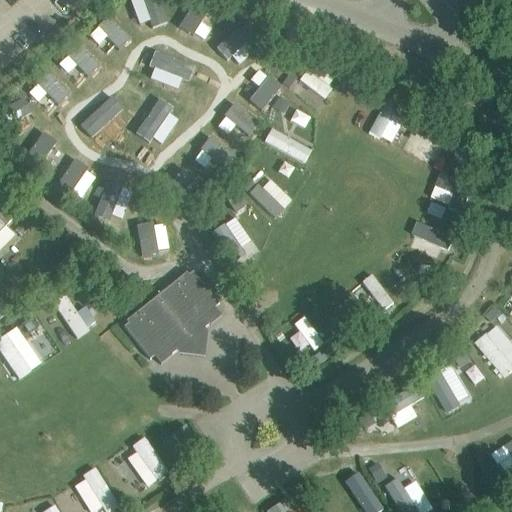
[(158,29),(152,22),(163,13),(151,0),(122,0),(117,4),(147,39),(158,29)]
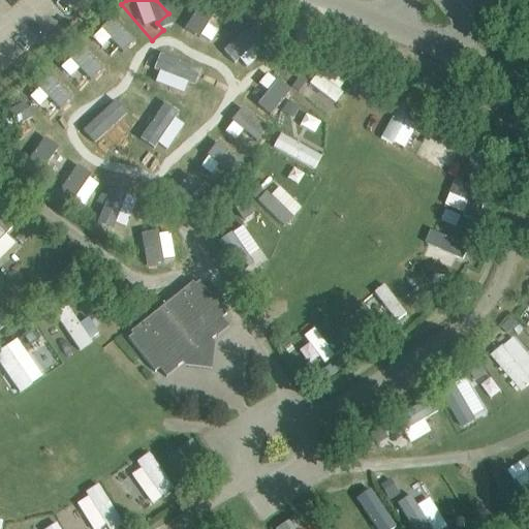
[(112,66),(137,48),(115,16),(88,35),(112,66)]
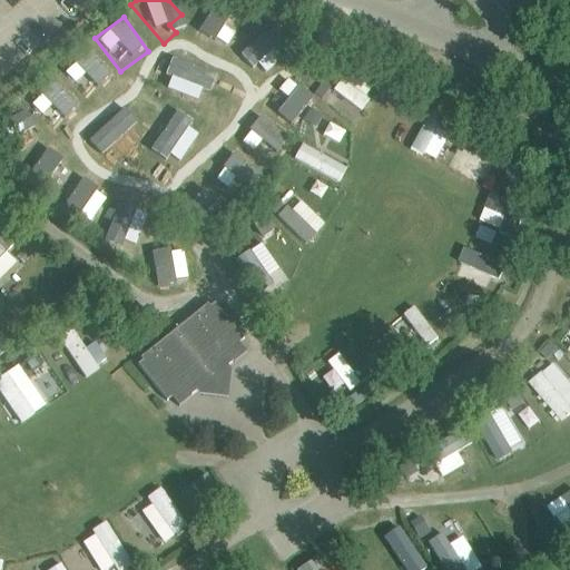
[(258,35),(248,64),(266,70),(281,28),(254,19),(249,31),(258,35)]
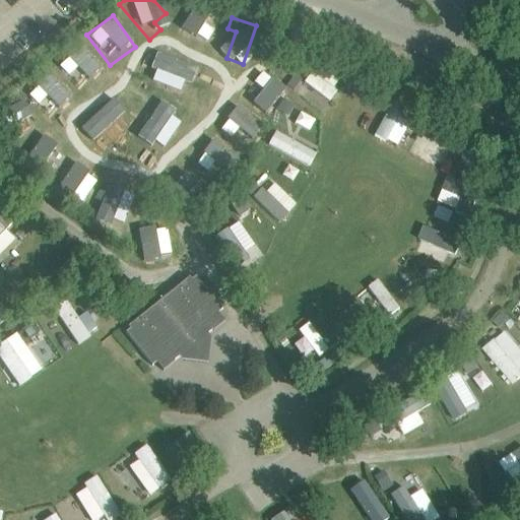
[(106,71),(82,44),(61,62),(84,89),(106,71)]
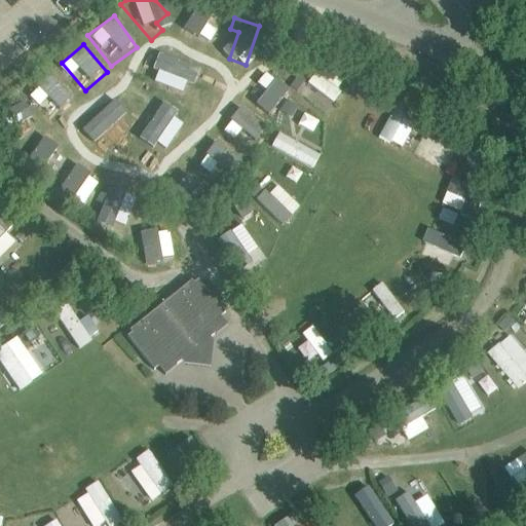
[(322,62),(305,82),(331,103),(347,81),(322,62)]
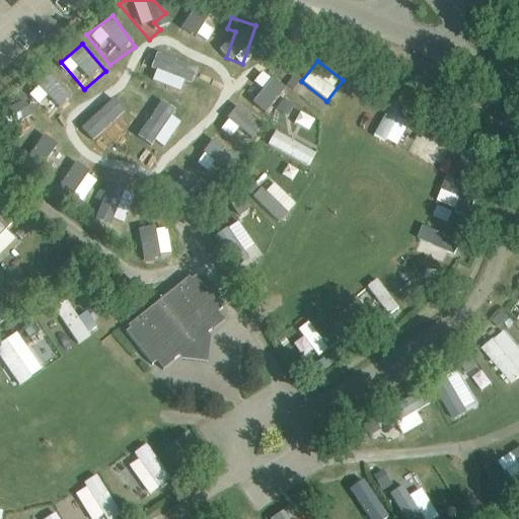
[(246,100),(253,76),(222,67),(214,91),(246,100)]
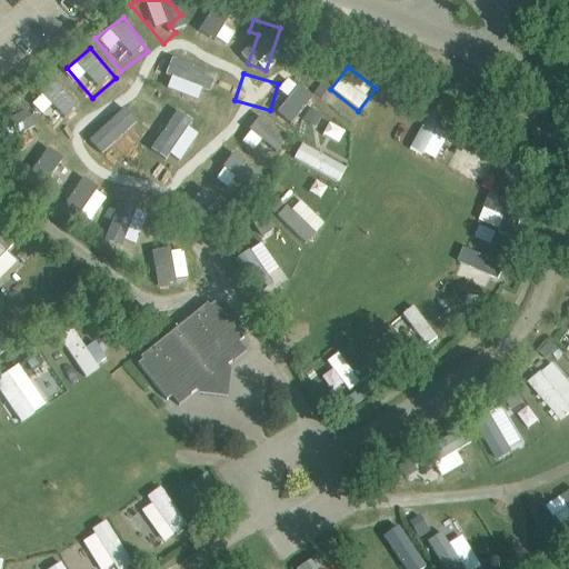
[(437,160),(456,119),(430,108),(411,149),(437,160)]
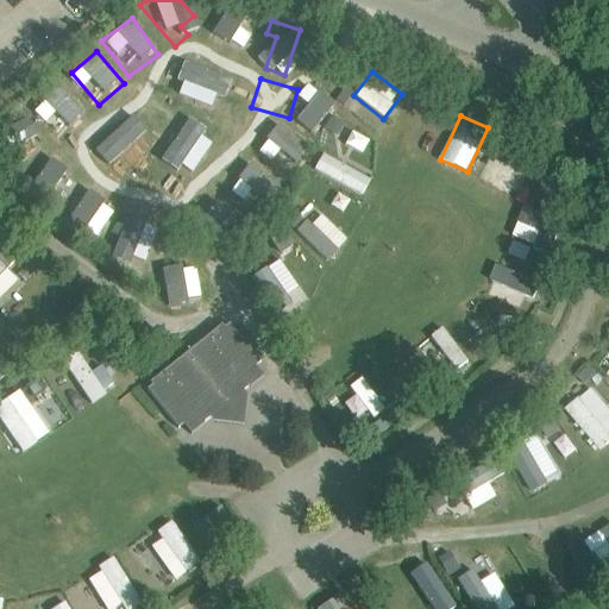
[(269,167),(274,149),(258,145),(253,158),(242,156),(233,187),(277,199),(284,171),(269,167)]
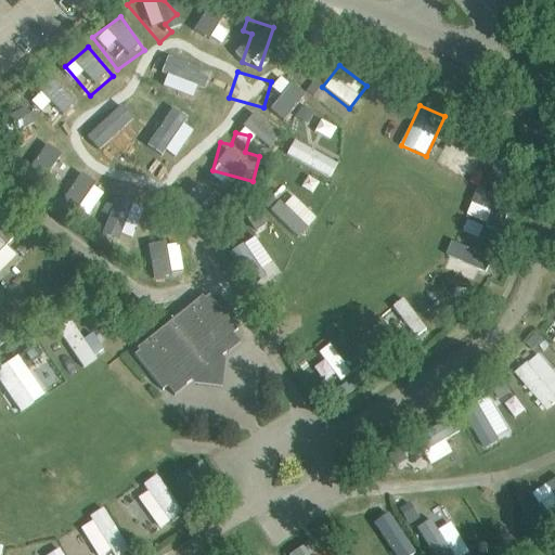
[(24,164),(43,181),(71,151),(51,133),(24,164)]
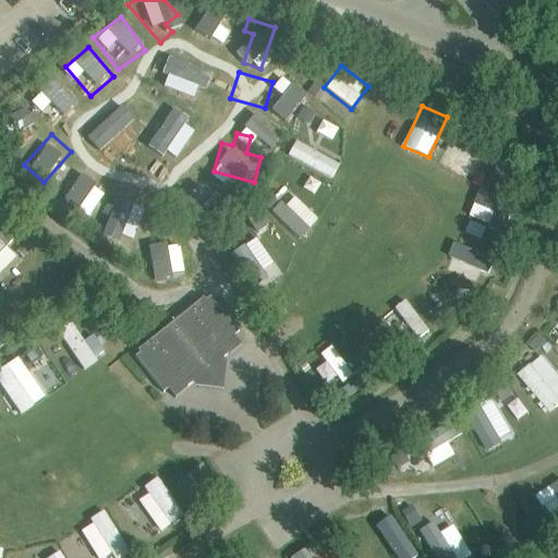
[(452,137),(438,165),(462,178),(476,150),(452,137)]
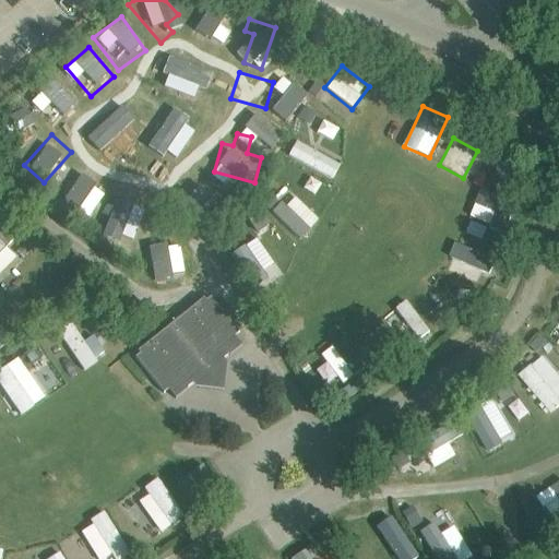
[(332,180),(340,165),(296,141),(287,156),(332,180)]
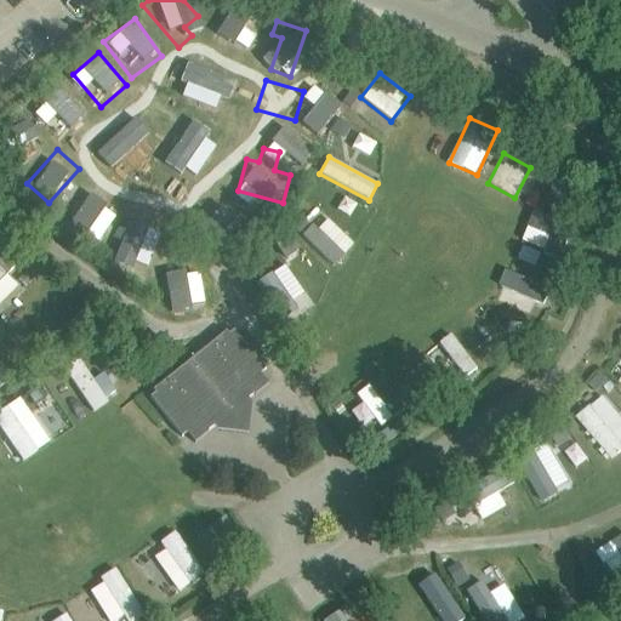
[(78,223),(102,244),(127,211),(103,192),(78,223)]
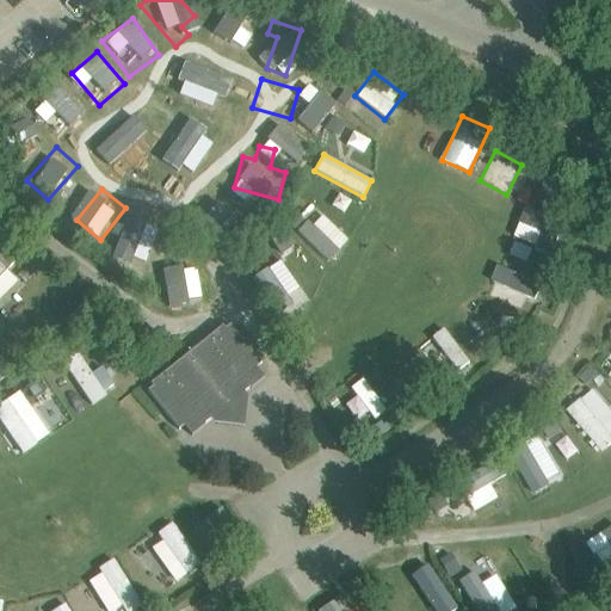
[(242,209),(246,195),(230,191),(227,205),(242,209)]
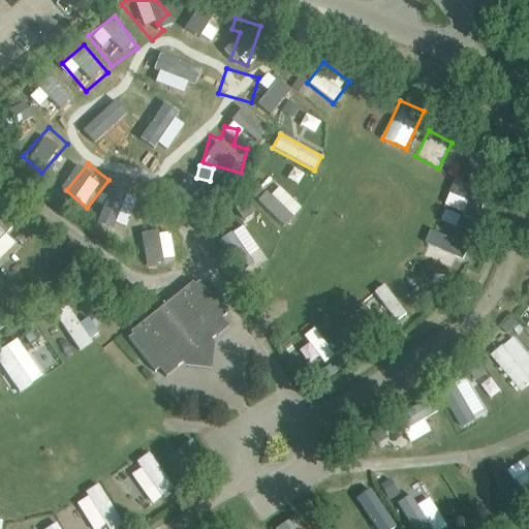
[(444,207),(477,219),(488,192),(455,179),(444,207)]
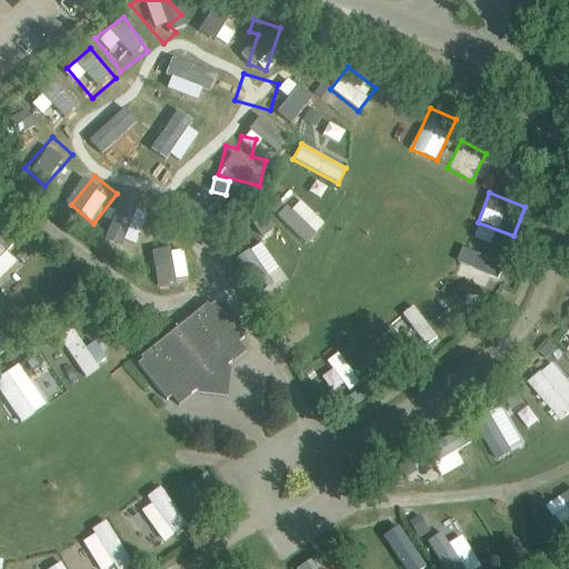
[(278,218),(306,245),(326,225),(298,198),(278,218)]
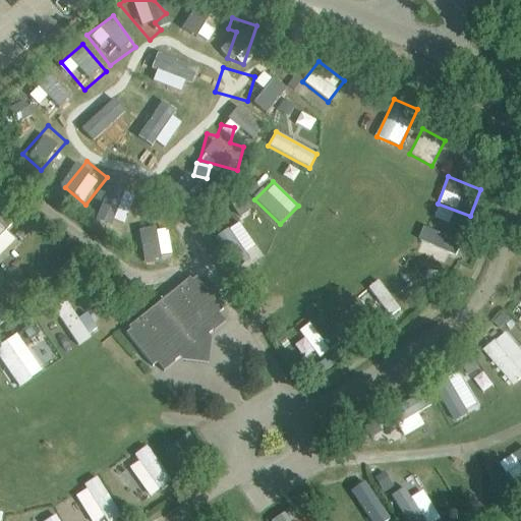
[(94,224),(114,239),(140,205),(119,189),(94,224)]
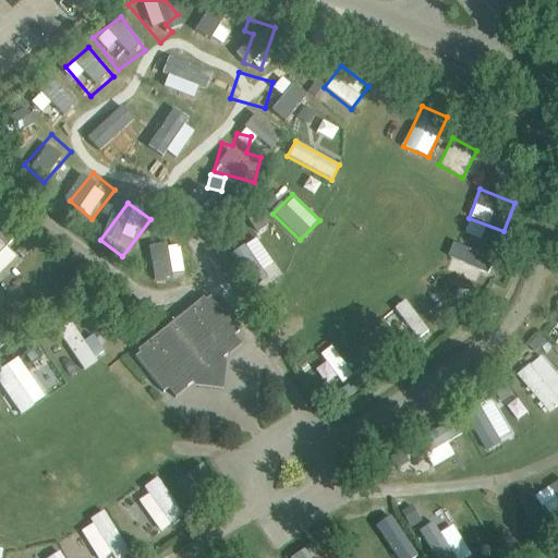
[(245,230),(234,240),(265,271),(276,262),(245,230)]
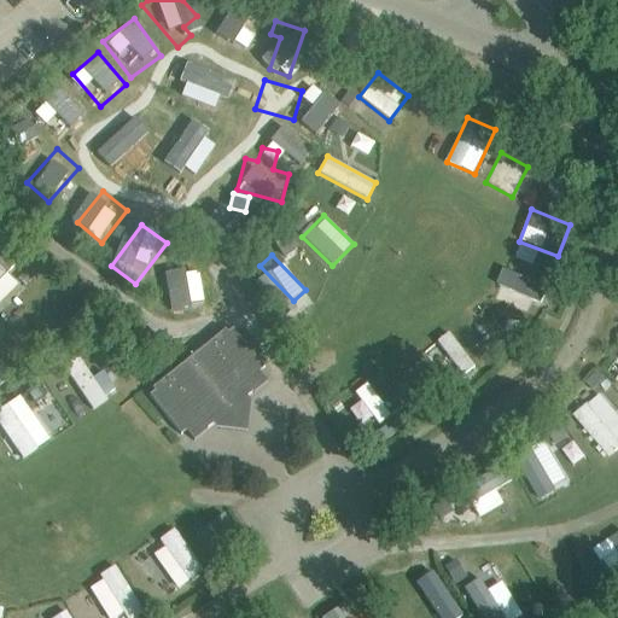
[(0,302),(18,285),(0,264),(0,302)]
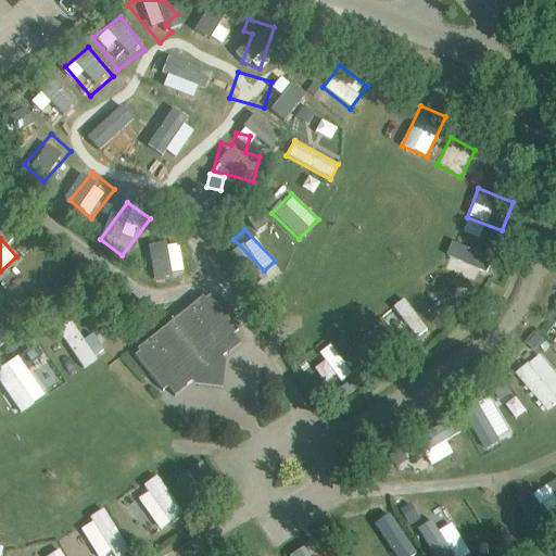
[(443,269),(483,281),(491,254),(451,242),(443,269)]
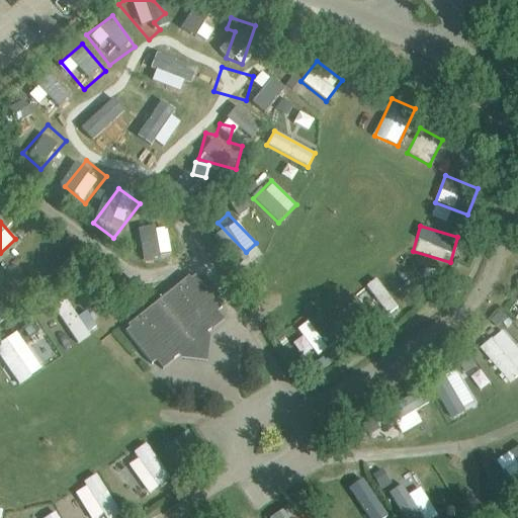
[(152,364),(156,361),(162,369),(173,360),(172,359),(178,355),(181,359),(206,363),(209,336),(206,333),(211,329),(212,329),(224,320),(218,312),(222,309),(195,276),(190,280),(188,277),(127,326),(131,329),(126,332),(152,364)]
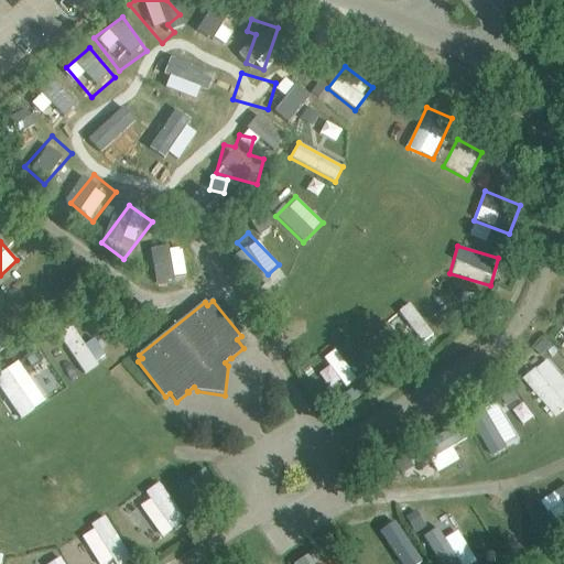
[(391,315),(411,350),(432,338),(411,303),(391,315)]
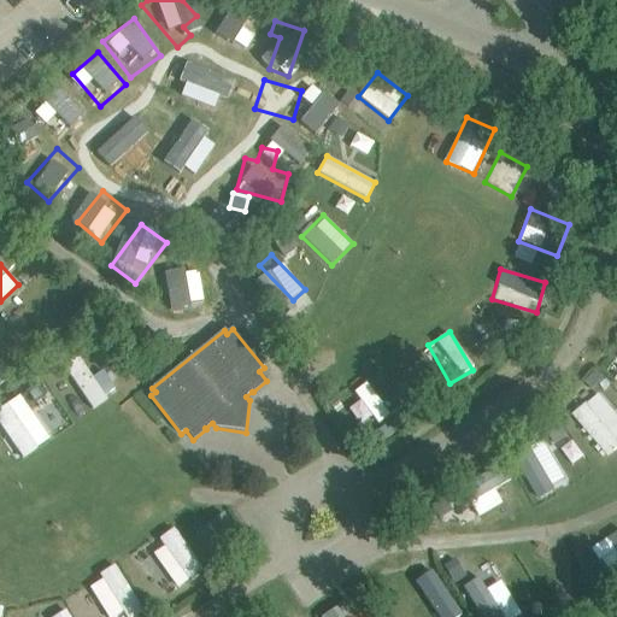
[(77,356),(63,365),(89,409),(116,393),(103,369),(90,376),(77,356)]
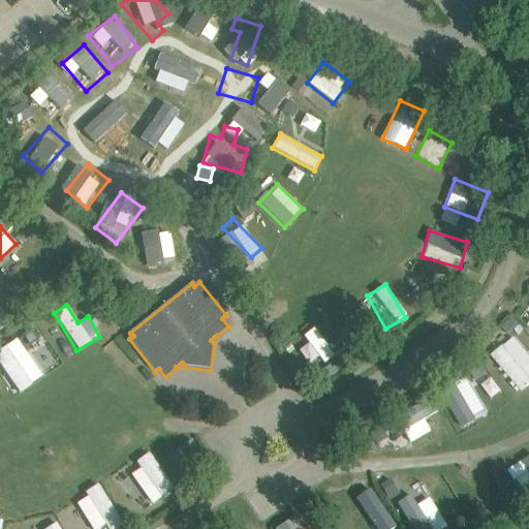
[(319,319),(302,336),(327,364),(345,346),(319,319)]
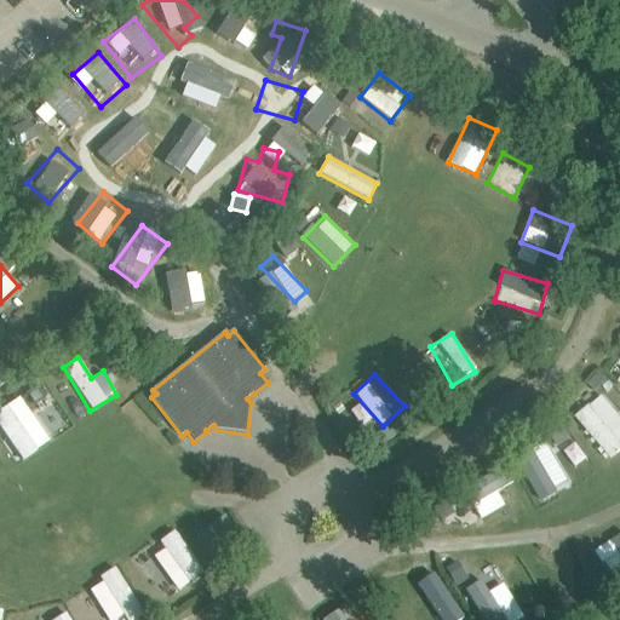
[(24,402),(35,434),(61,424),(50,394),(24,402)]
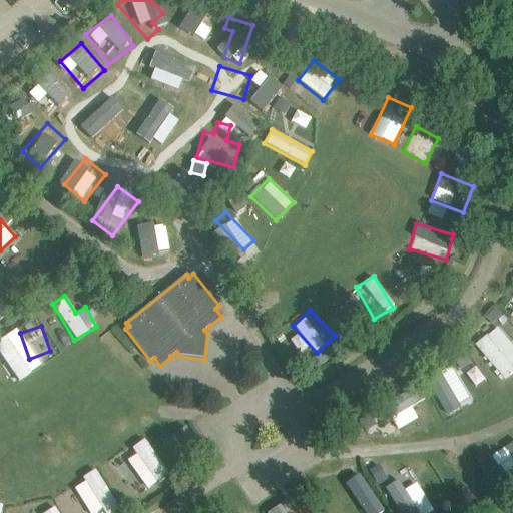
[(505,380),(512,373),(512,345),(497,327),(476,344),(505,380)]
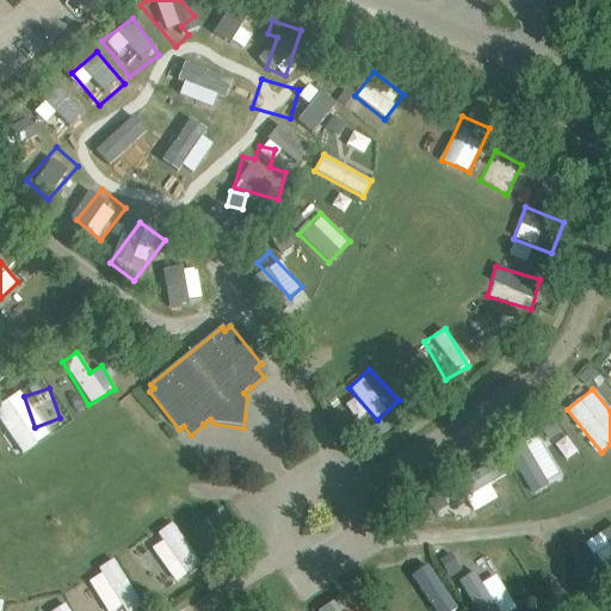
[(16,401),(0,408),(0,446),(30,432),(16,401)]
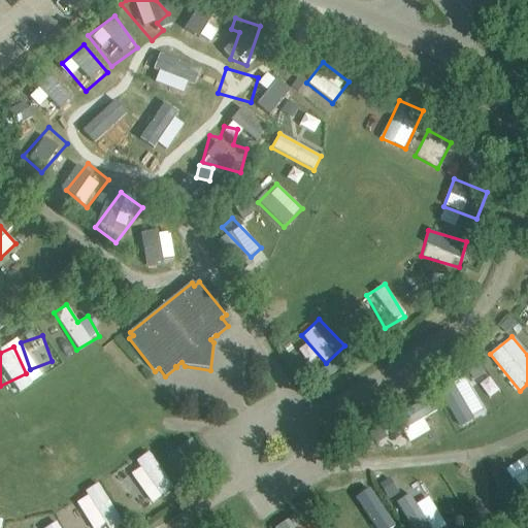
[(150,451),(134,459),(139,468),(131,473),(149,503),(172,490),(150,451)]
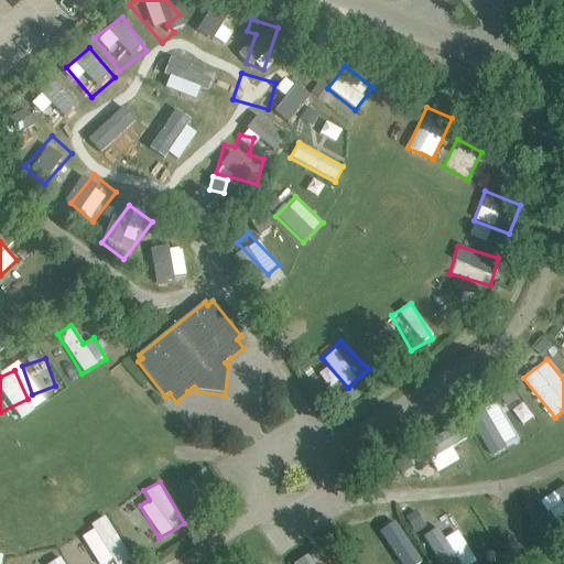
[(563,503),(550,511),(563,532),(563,487),(555,492),(563,503)]
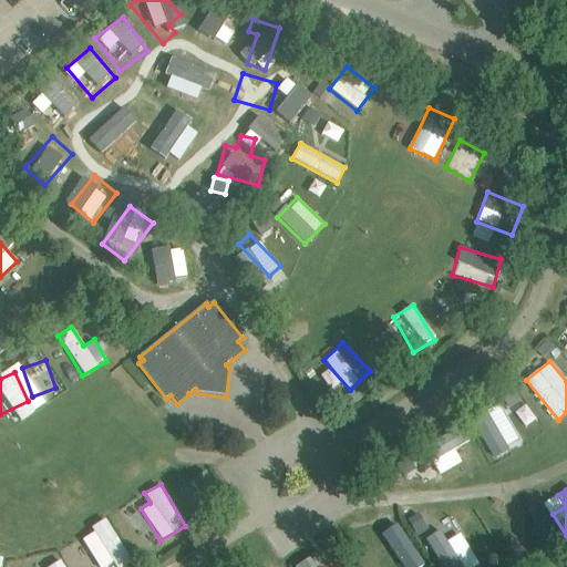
[(104,566),(113,564),(114,566),(120,566),(127,564),(107,517),(88,526),(91,533),(82,537),(95,566),(104,566)]
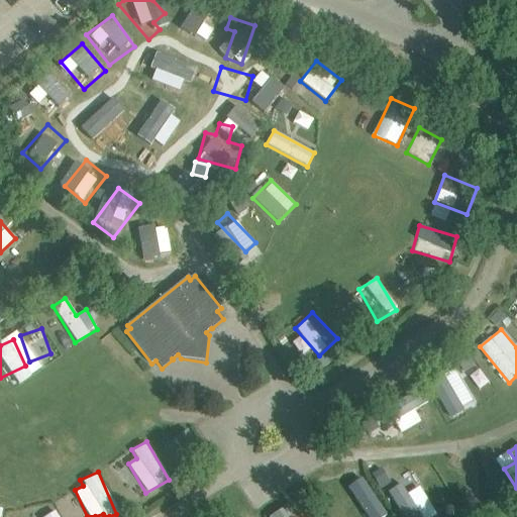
[(359,492),(335,500),(340,516),(359,516),(367,515),(359,492)]
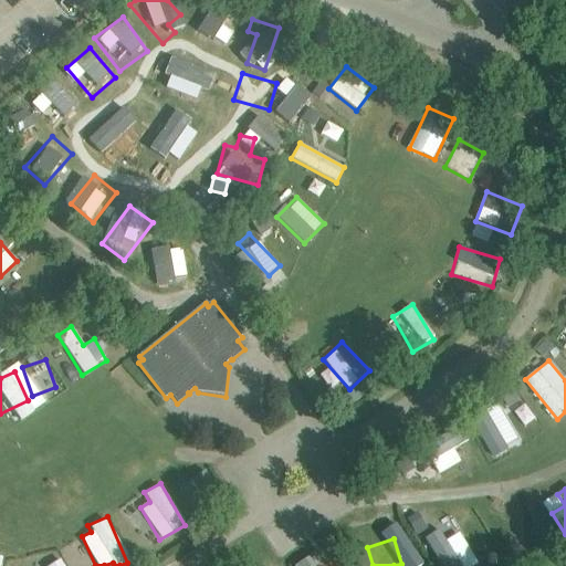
[(0,565),(13,565),(16,559),(0,556),(0,565)]
